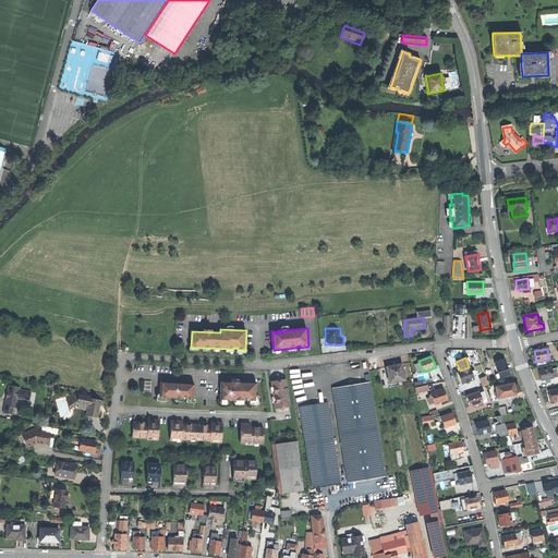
[(505,359),(495,362),(499,374),(496,375),(497,378),(509,375),(507,366),(505,359)]
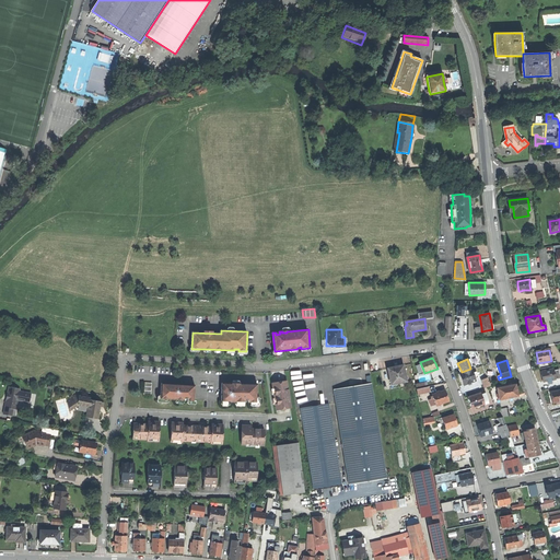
[(387,369),(391,384),(406,382),(403,366),(395,368),(387,369)]
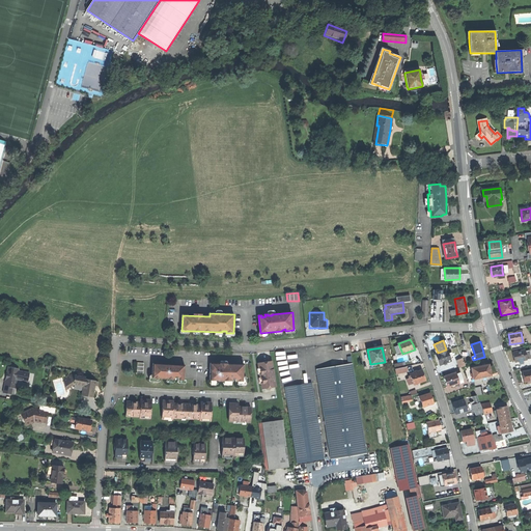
[(281,352),(284,376),(303,374),(301,350),(281,352)]
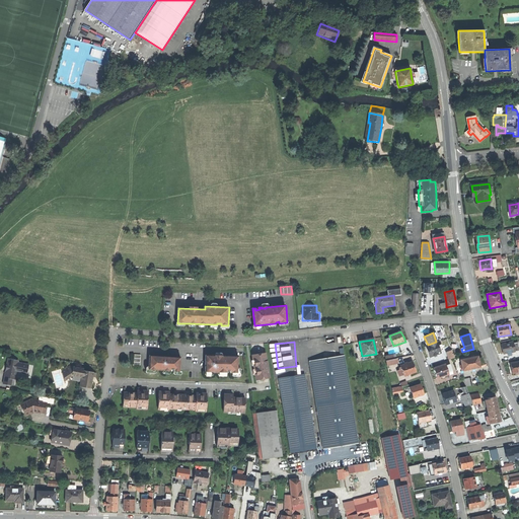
[(429,357),(441,353),(440,351),(443,350),(442,346),(438,348),(436,342),(428,345),(425,346),(427,353),(429,357)]
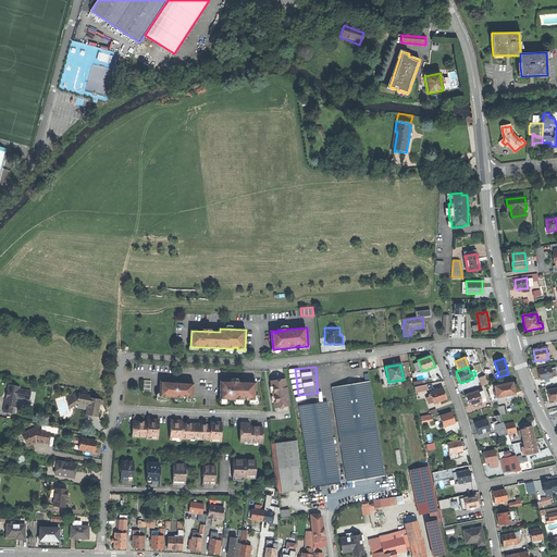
[(553,378),(552,373),(551,368),(539,370),(540,375),(540,380),(544,379),(553,378)]
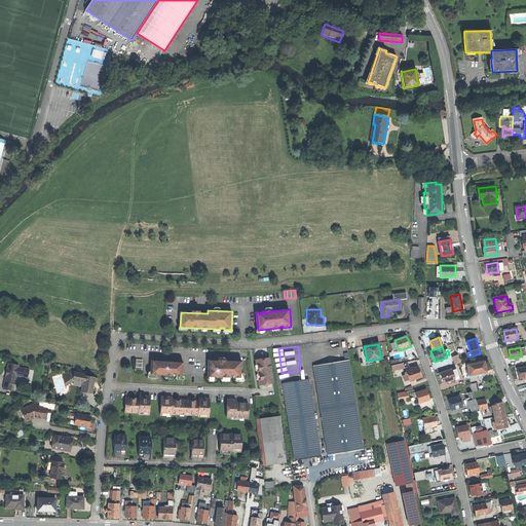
[(523,358),(522,351),(521,352),(522,357),(514,358),(515,361),(518,361),(518,359),(523,358)]
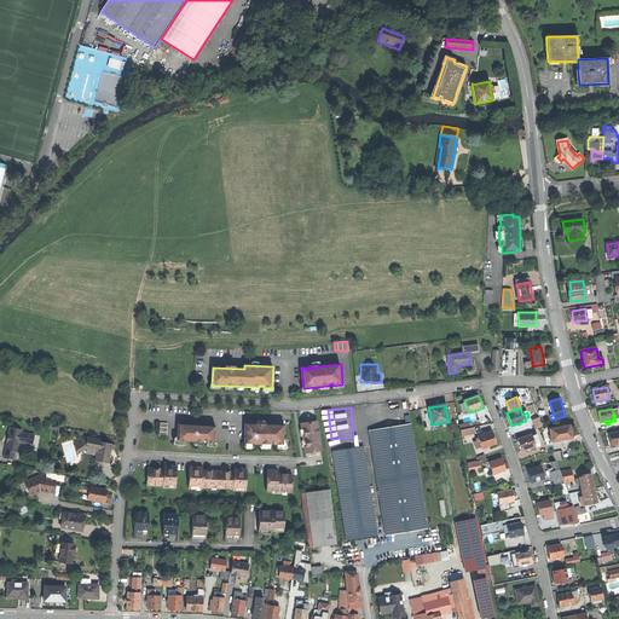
[(308,422),(301,423),(306,452),(322,450),(317,421),(308,422)]
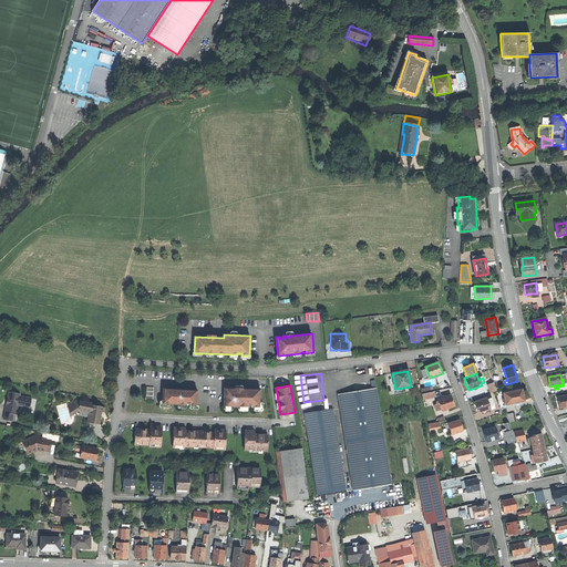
[(225,388),(225,406),(234,406),(236,406),(239,406),(248,406),(254,408),(259,408),(259,402),(260,399),(261,389),(243,389),(243,390),(235,390),(228,390),(227,388),(225,388)]
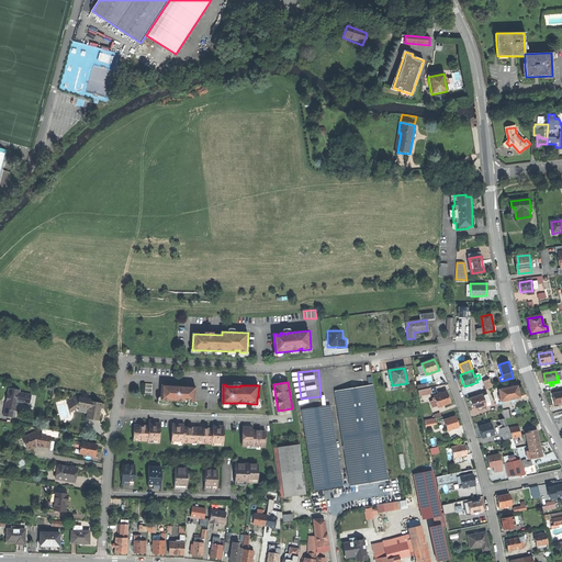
[(335,391),(350,486),(389,481),(373,384),(335,391)]
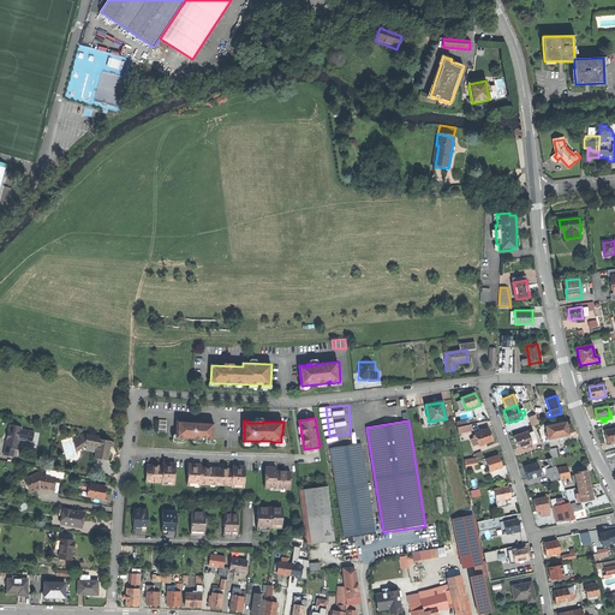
[(214,423),(178,422),(177,435),(177,439),(186,439),(190,439),(193,440),(203,440),(207,440),(214,440),(214,423)]
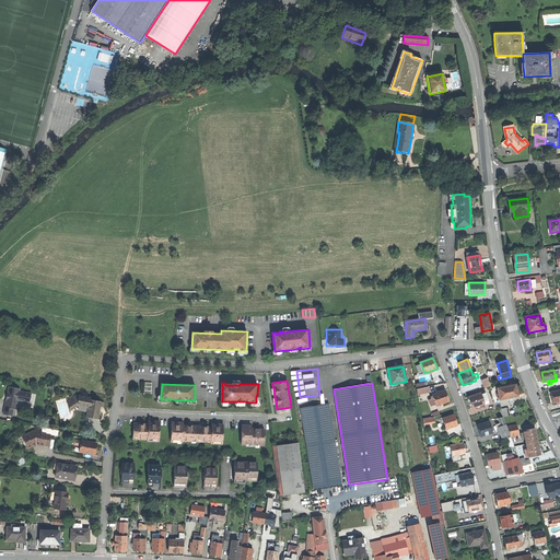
[(515,384),(499,388),(501,399),(517,396),(516,391),(515,384)]
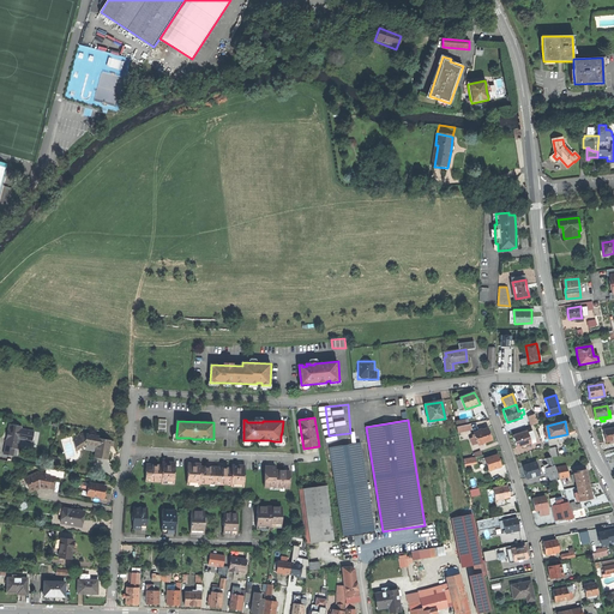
[(16,449),(18,449),(20,439),(22,429),(23,427),(11,425),(8,435),(6,446),(16,449)]
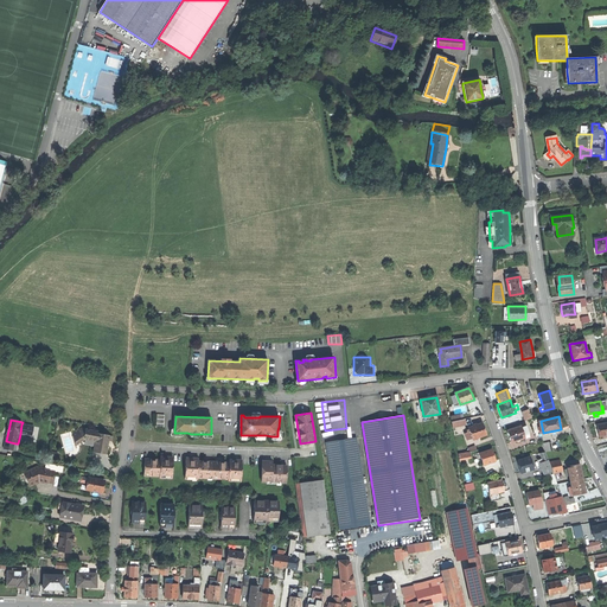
[(606,435),(606,423),(596,426),(598,432),(599,438),(601,438),(606,435)]
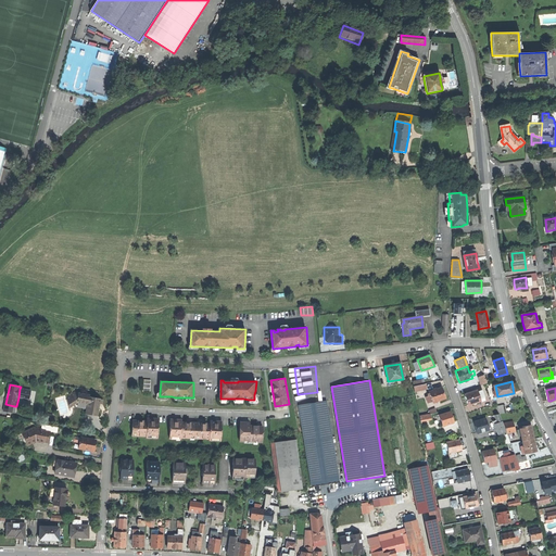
[(32,391),(20,389),(19,397),(30,400),(32,391)]
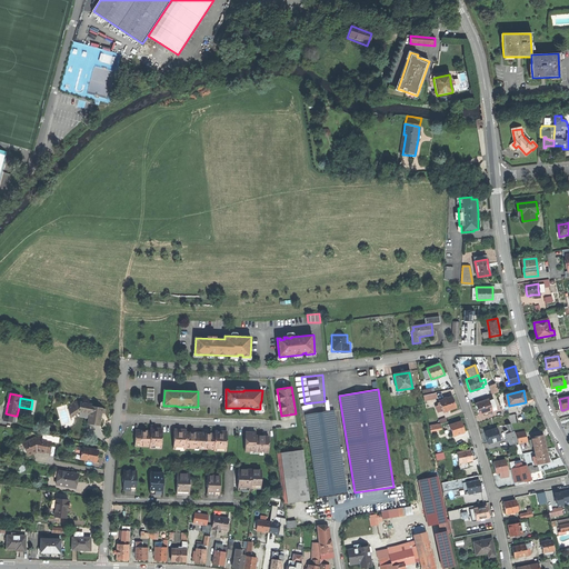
[(443,400),(440,402),(441,407),(443,411),(443,412),(456,408),(455,402),(452,398),(448,399),(443,400)]
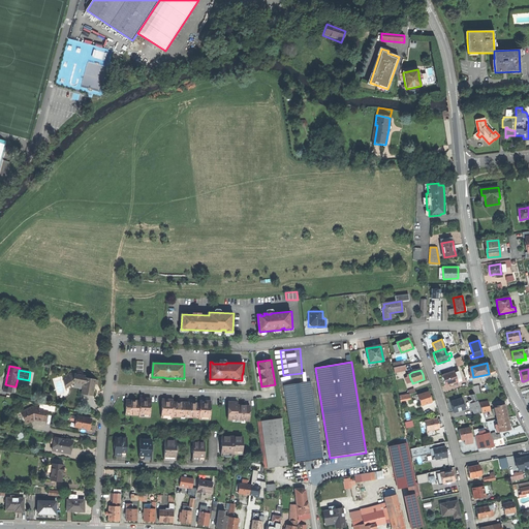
[(444,381),(445,385),(458,381),(457,379),(455,373),(454,371),(442,375),(444,381)]
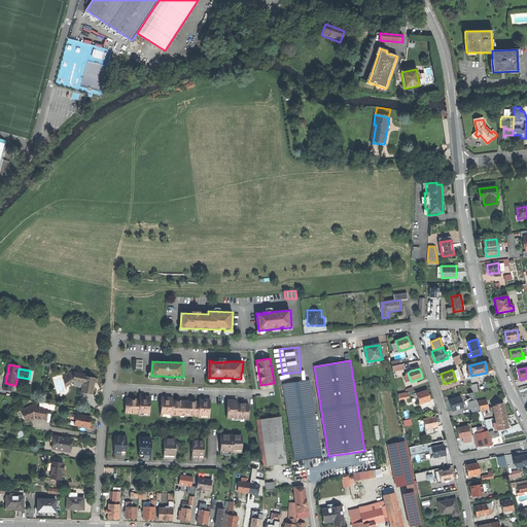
[(64,378),(67,386),(73,382),(75,373),(71,372),(64,378)]
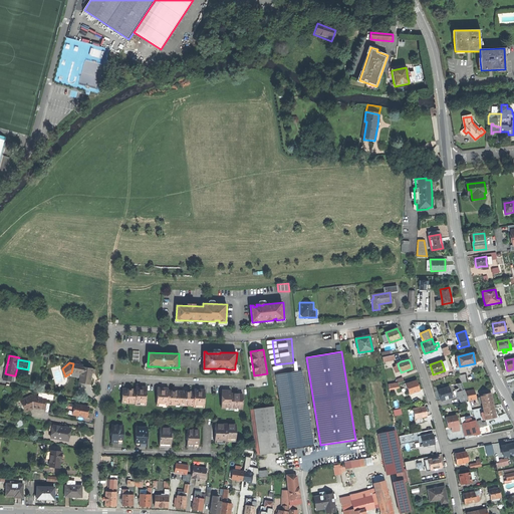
[(82,365),(73,363),(71,372),(81,373),(80,381),(85,382),(85,383),(90,384),(91,377),(92,372),(92,369),(93,368),(88,367),(82,367),(82,365)]
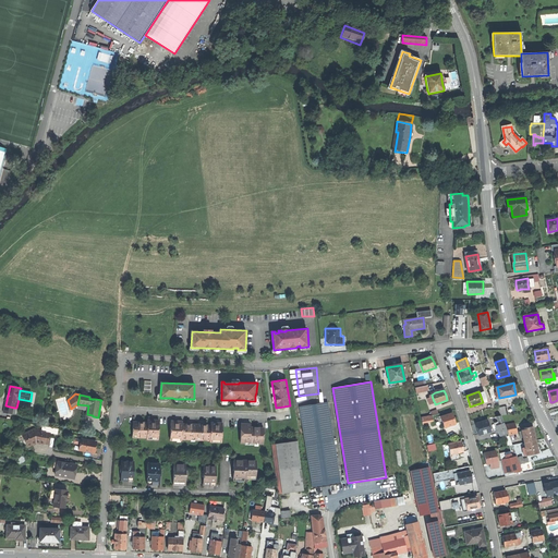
[(258,396),(255,396),(255,401),(250,401),(250,403),(251,404),(258,405),(259,403),(259,397),(258,396)]
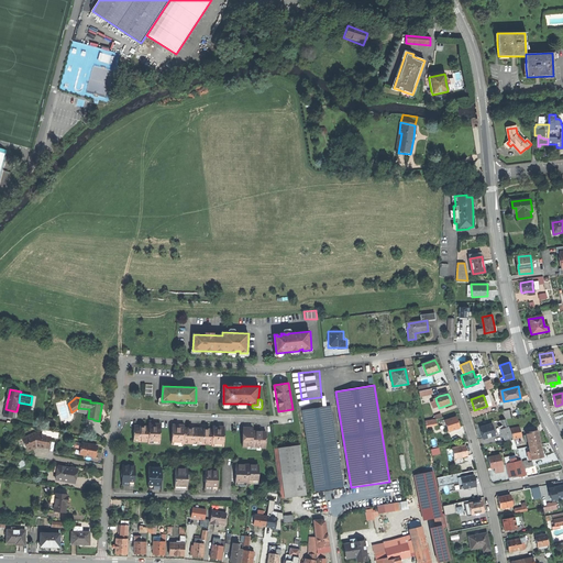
[(304,411),(316,493),(343,488),(331,407),(304,411)]
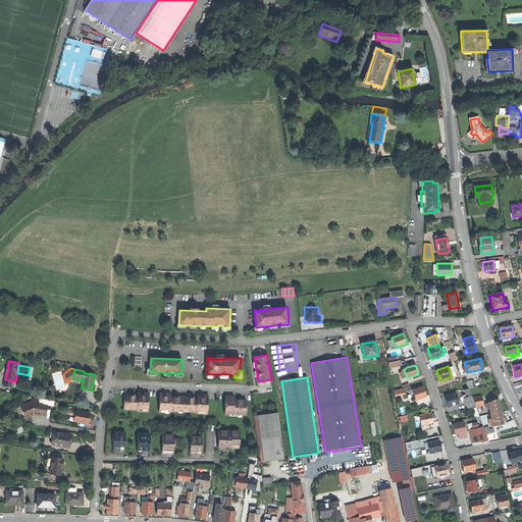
[(465,381),(468,388),(475,387),(473,379),(465,381)]
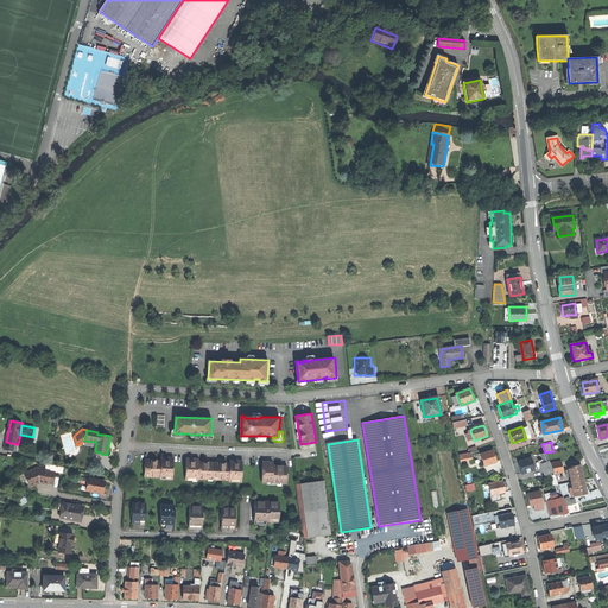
[(483,466),(485,467),(496,462),(495,456),(493,451),(481,455),(482,460),(483,466)]
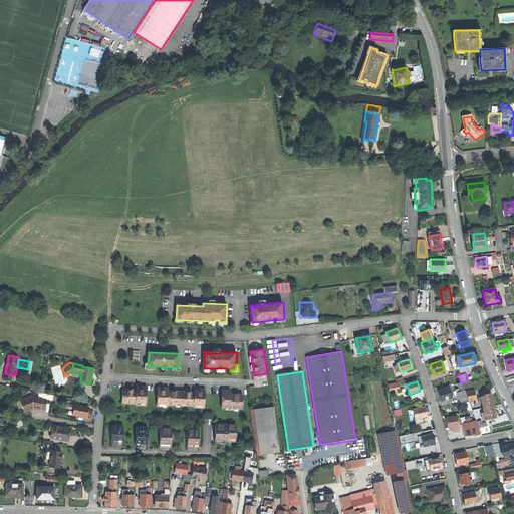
[(388,384),(390,392),(394,391),(393,389),(399,388),(398,382),(388,384)]
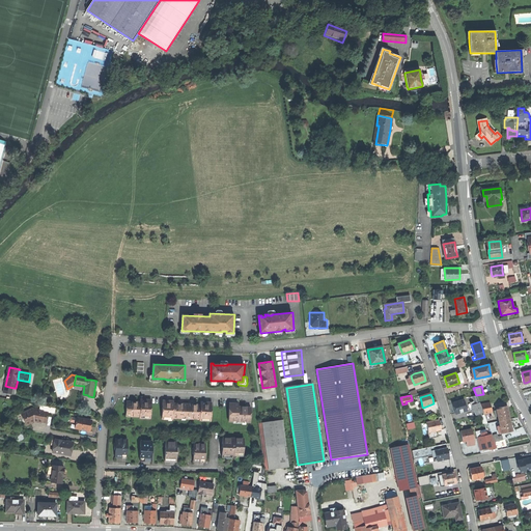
[(476,415),(482,412),(476,395),(472,396),(475,403),(472,406),(476,415)]
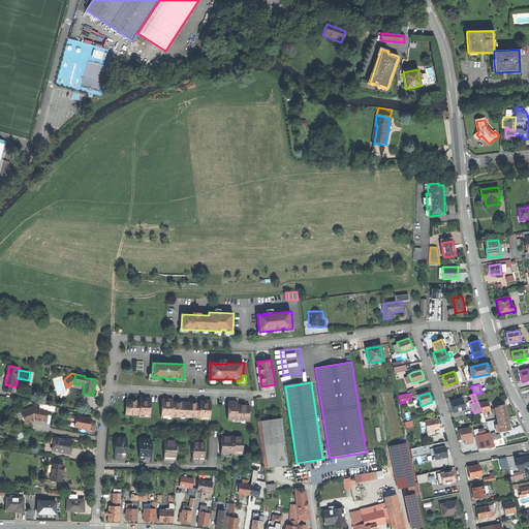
[(126,400),(125,414),(132,415),(139,415),(139,416),(150,417),(151,399),(141,398),(141,401),(136,401),(136,400),(126,400)]
